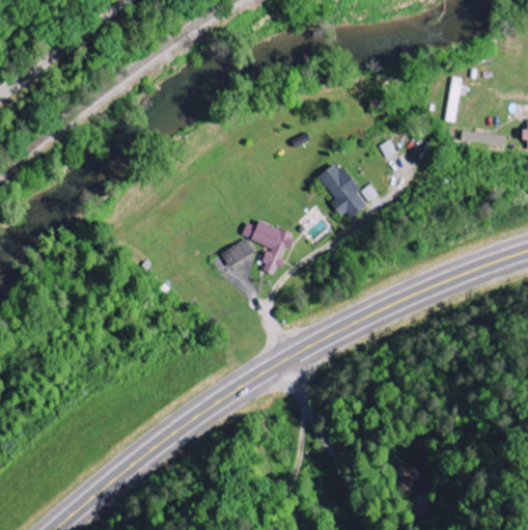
[(454,122),(460,93),(465,95),(468,82),(452,79),(444,120),(454,122)]
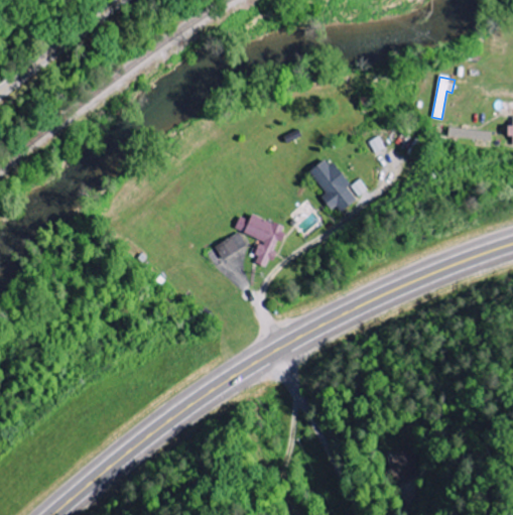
[(491,130),(447,129),(447,138),(490,139),(491,130)]
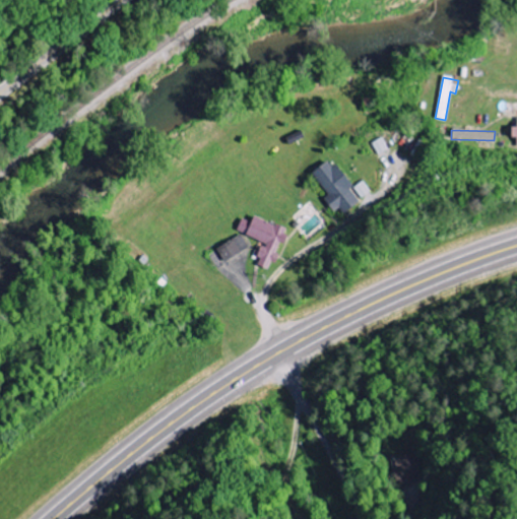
[(387,149),(381,137),(371,142),(377,154),(387,149)]
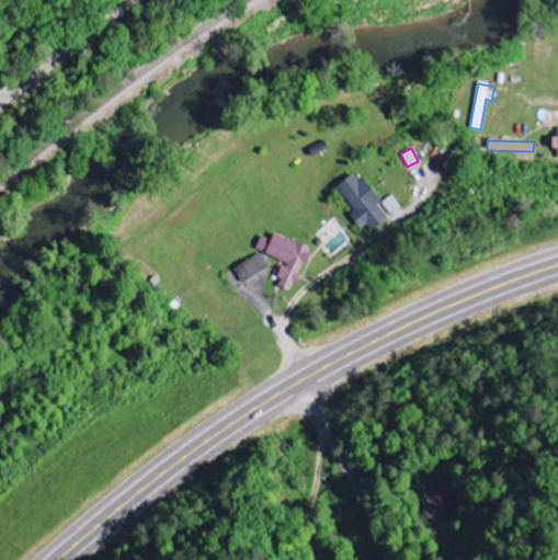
[(361,232),(387,217),(359,171),(337,184),(353,210),(350,213),(361,232)]
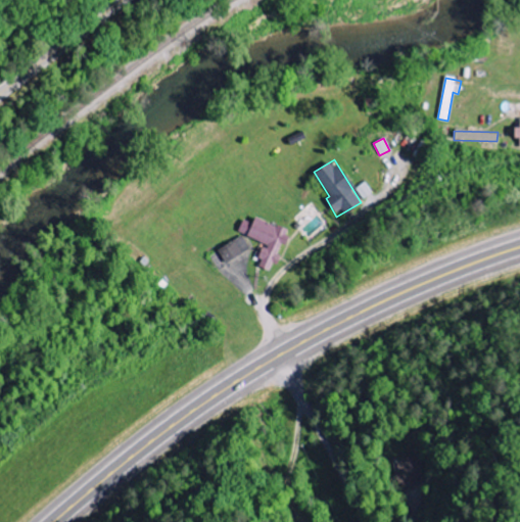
[(363,199),(372,192),(364,181),(355,188),(363,199)]
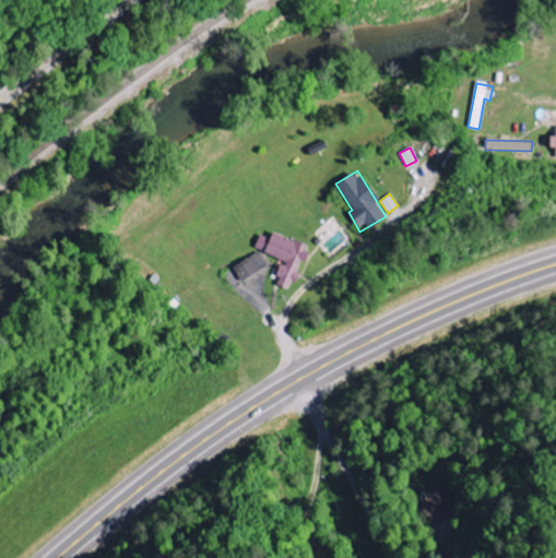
[(253,247),(284,261),(273,284),(286,289),(291,281),(295,283),(300,273),(297,272),(308,248),(273,232),(270,239),(259,234),(253,247)]
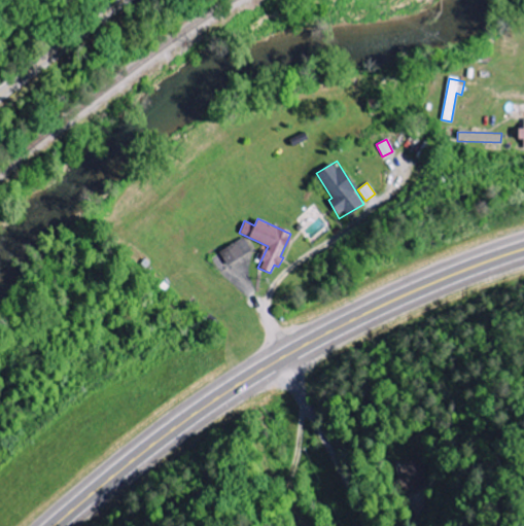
[(218,251),(226,265),(250,250),(242,237),(218,251)]
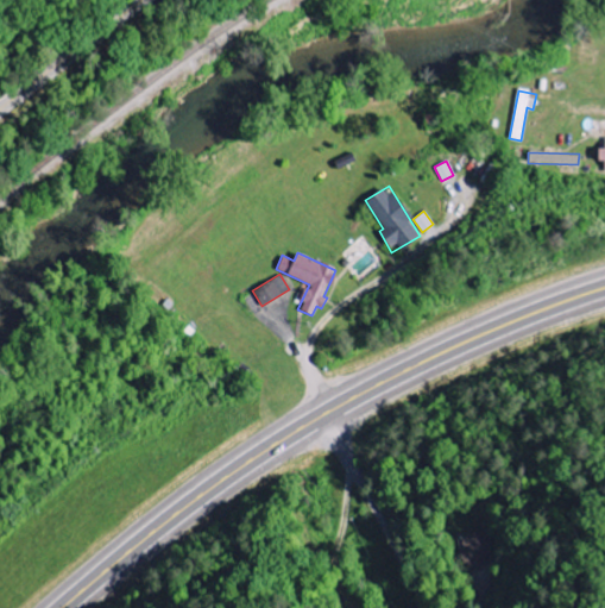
[(460,533),(461,568),(487,566),(485,532),(460,533)]
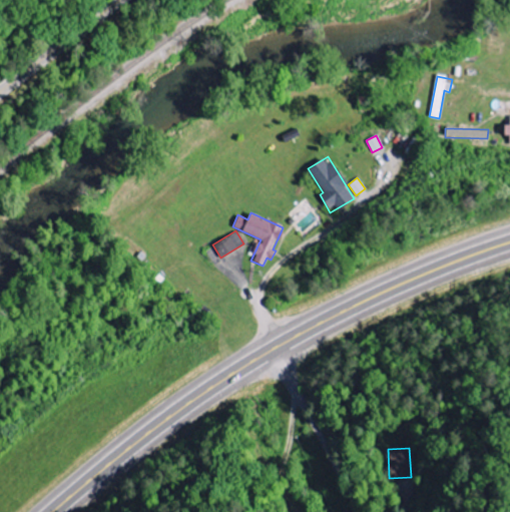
All buildings are outlined.
